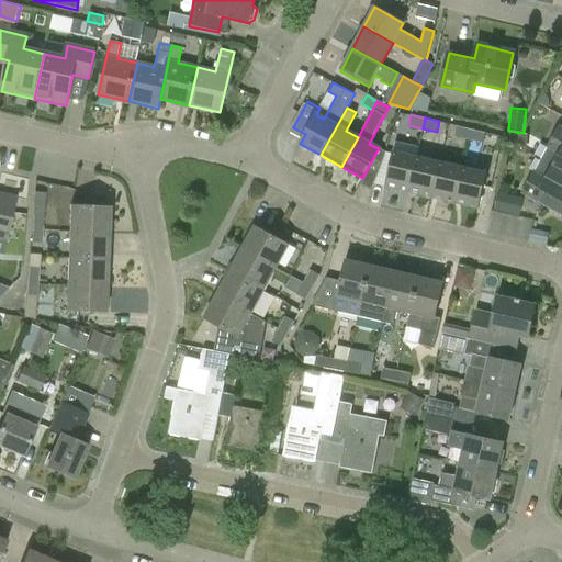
[(469,139),(471,130),(458,125),(454,136),(469,139)]
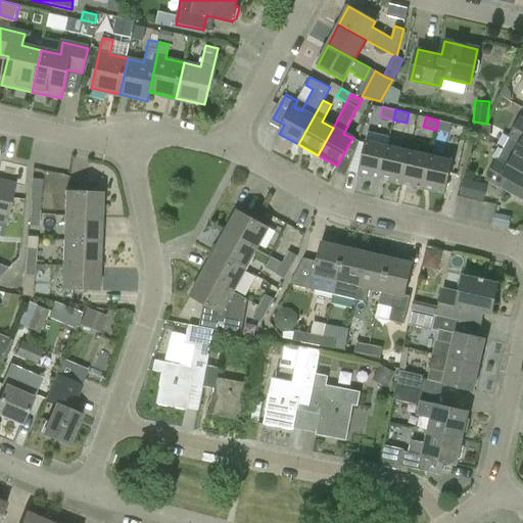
[(510,137),(503,150),(522,160),(522,121),(517,119),(508,136),(510,137)]
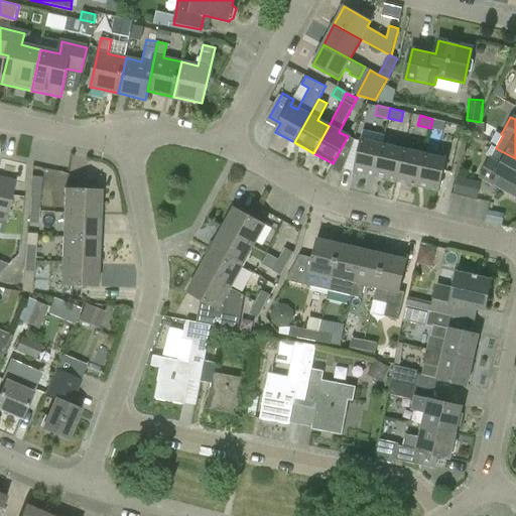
[(445,122),(432,119),(430,128),(443,131),(445,122)]
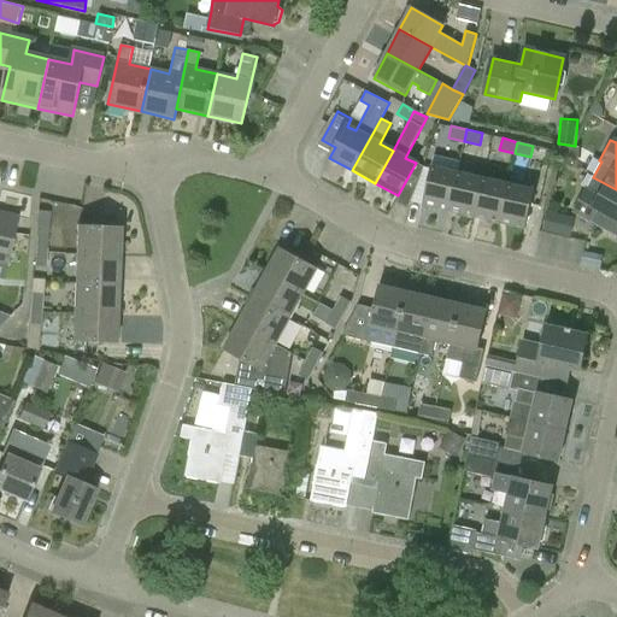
[(559,144),(558,156),(579,165),(580,146),(575,146),(559,144)]
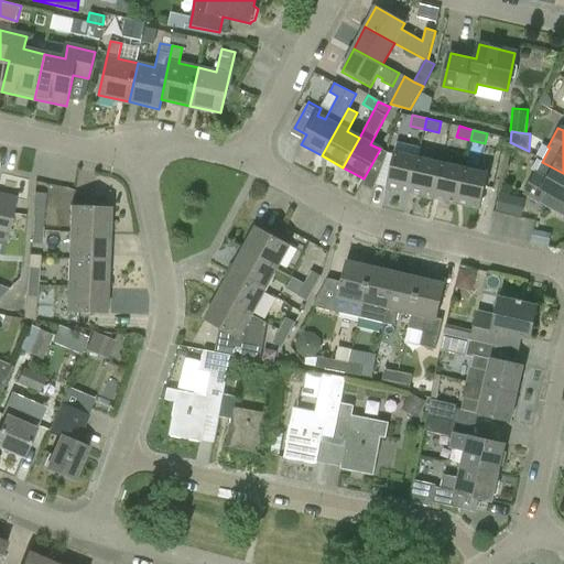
[(393,153),(393,154),(388,153),(376,184),(386,186),(386,188),(409,194),(416,159),(393,153)]
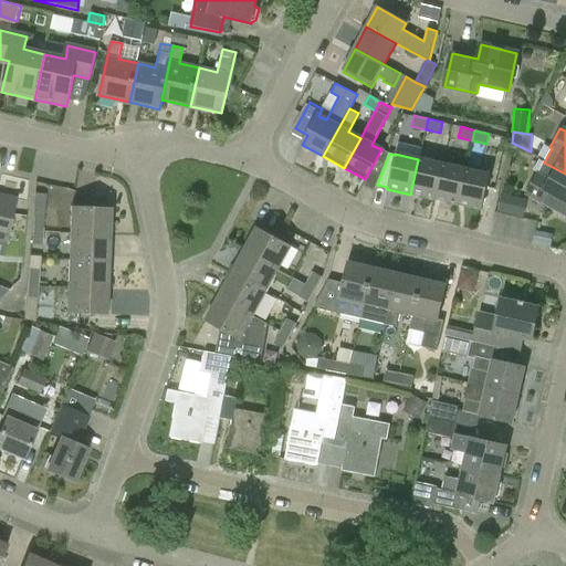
[(410,195),(433,200),(442,165),(418,159),(410,195)]
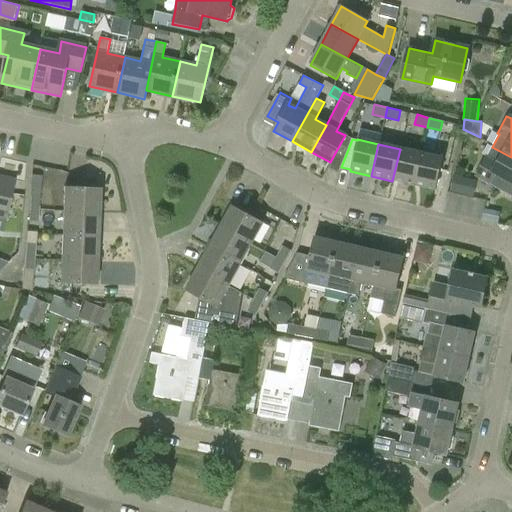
[(511,157),(492,147),(486,158),(484,157),(474,175),(511,195),(511,157)]
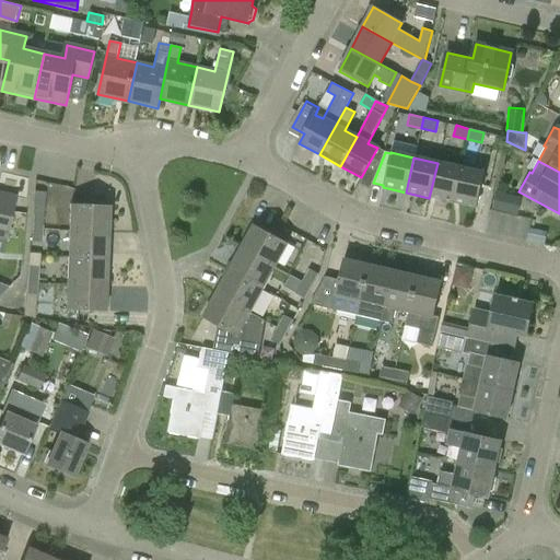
[(461,168),(438,163),(429,198),(453,203),(461,168)]
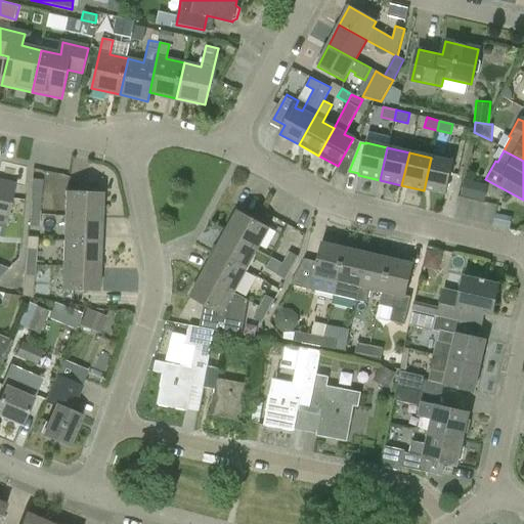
[(452,163),(431,158),(424,190),(445,194),(452,163)]
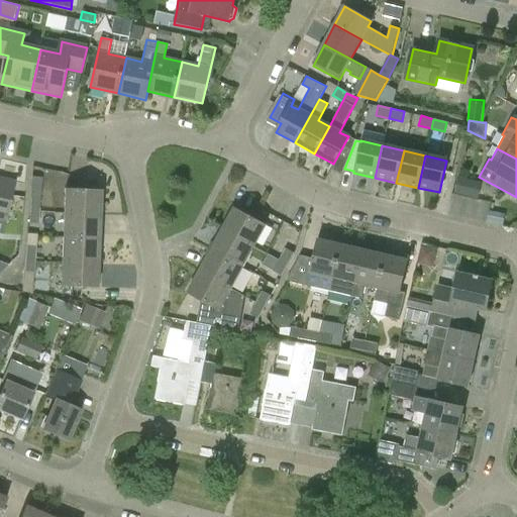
[(462,175),(456,191),(479,199),(485,183),(462,175)]
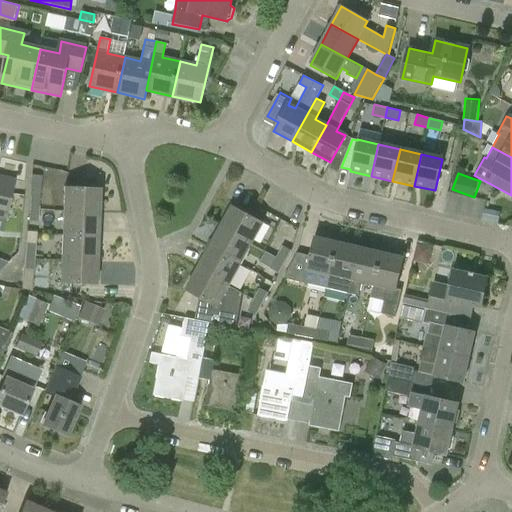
[(31,174),(28,210),(38,210),(41,175),(31,174)]
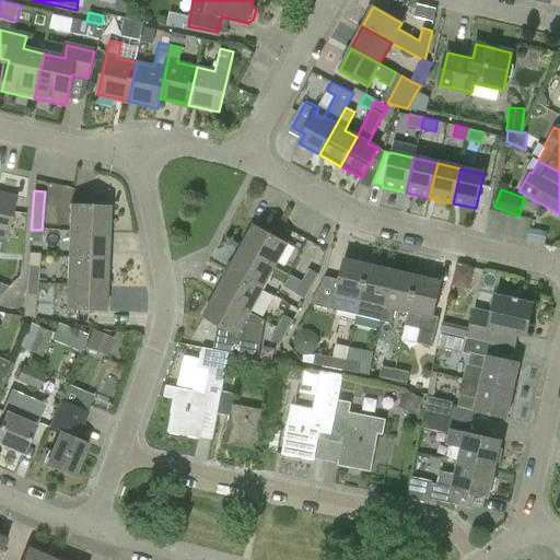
[(16,197),(0,193),(0,236),(7,238),(16,197)]
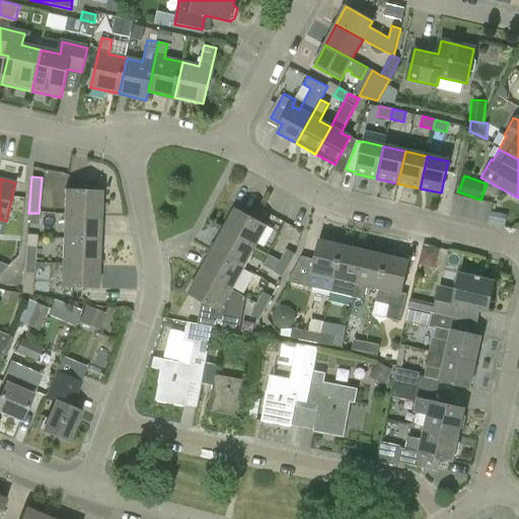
[(64,190),(63,214),(99,216),(100,191),(64,190)]
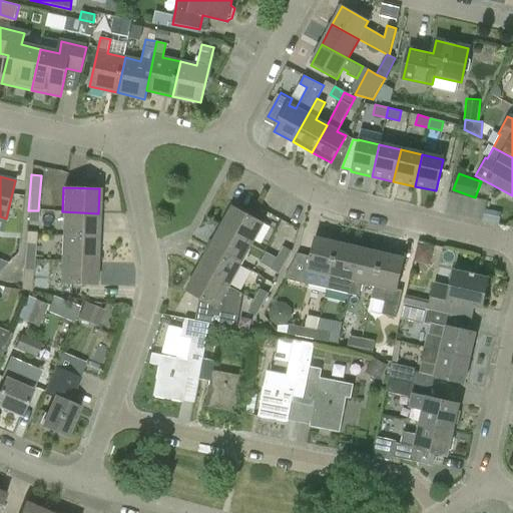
[(232,205),(220,227),(251,244),(264,222),(232,205)]
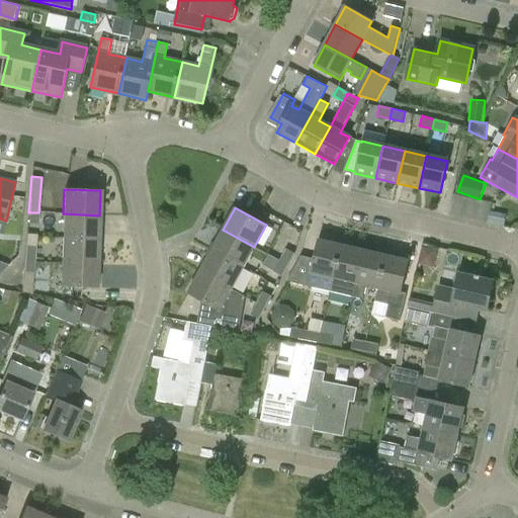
[(38,212),(28,212),(27,223),(37,224),(38,212)]
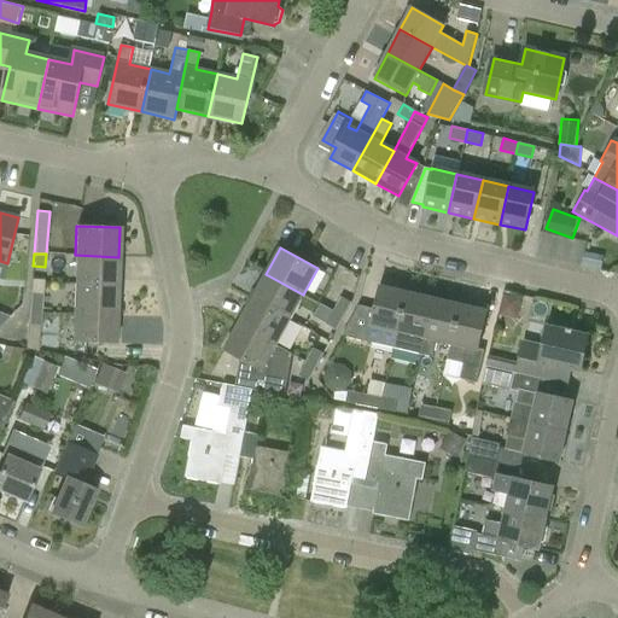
[(117,286),(118,257),(75,255),(74,284),(117,286)]
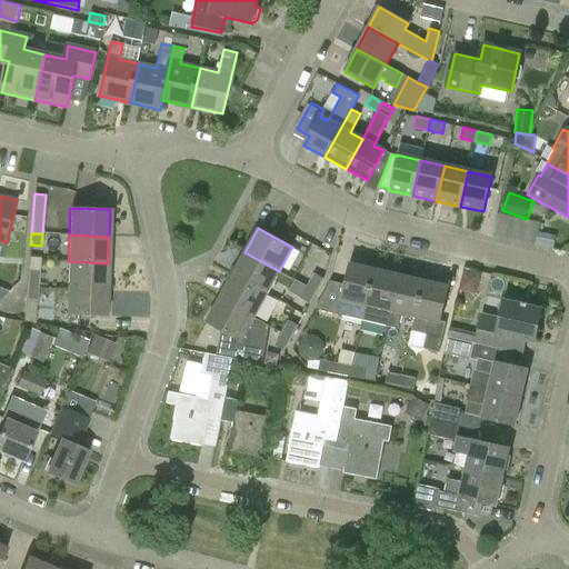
[(267,295),(279,271),(245,252),(232,276),(267,295)]
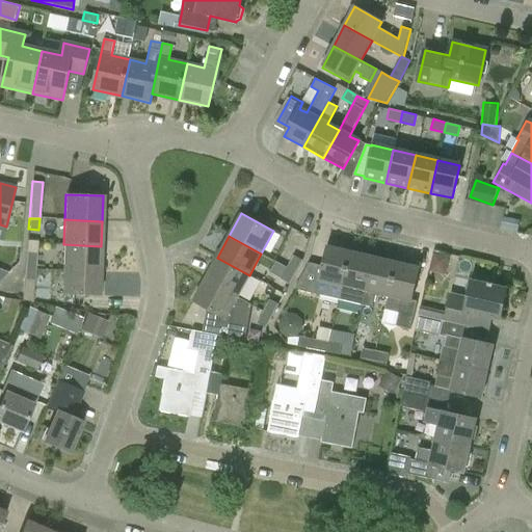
[(27,240),(24,270),(35,271),(37,241),(27,240)]
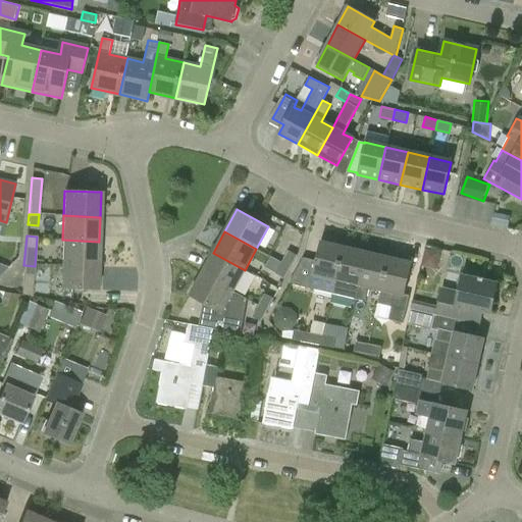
[(98,265),(99,242),(62,240),(61,264),(98,265)]
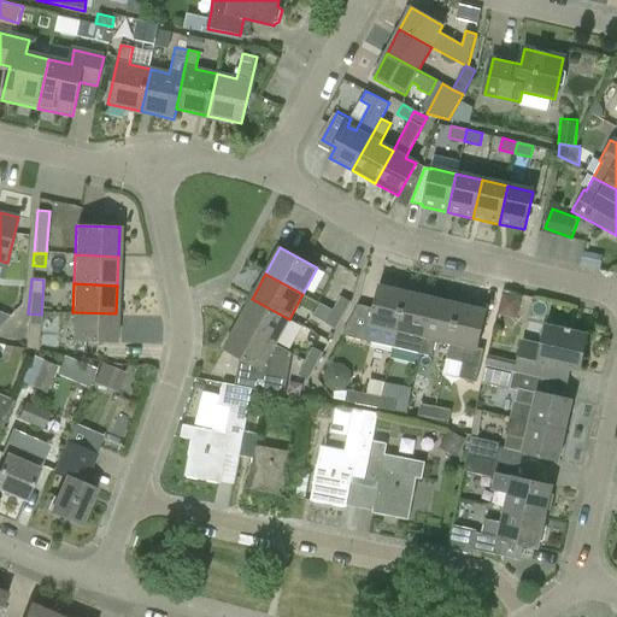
[(342,335),(394,347),(407,287),(395,285),(394,291),(378,287),(372,309),(358,305),(342,335)]
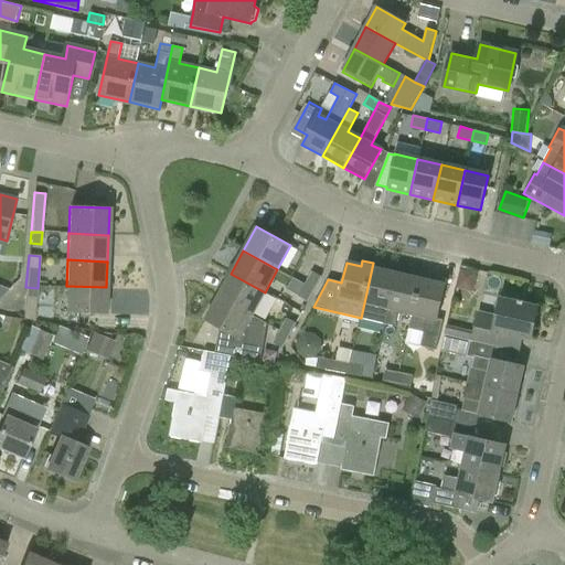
[(361,318),(385,323),(397,275),(382,270),(384,265),(373,263),(361,318)]
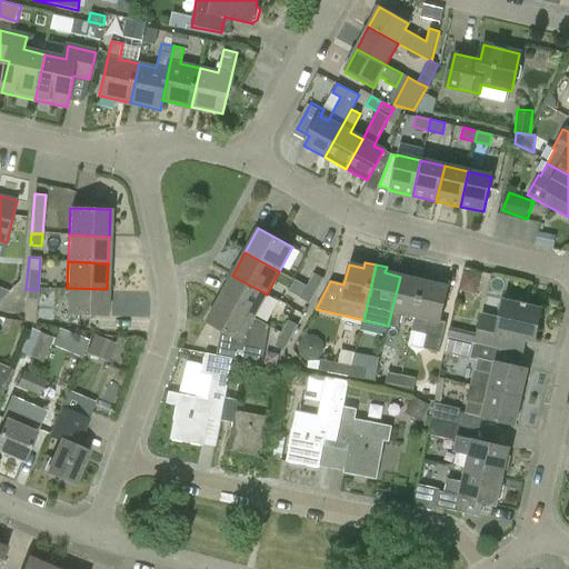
[(307,285),(317,290),(323,278),(313,272),(307,285)]
